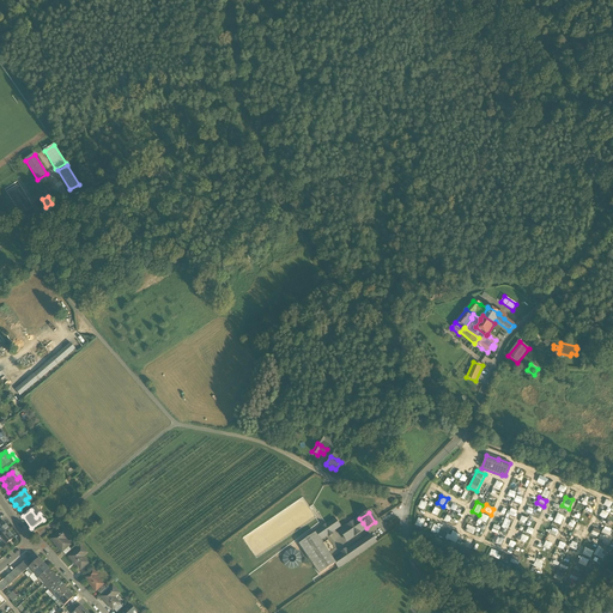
[(554,522),(562,525),(564,516),(557,513),(554,522)]
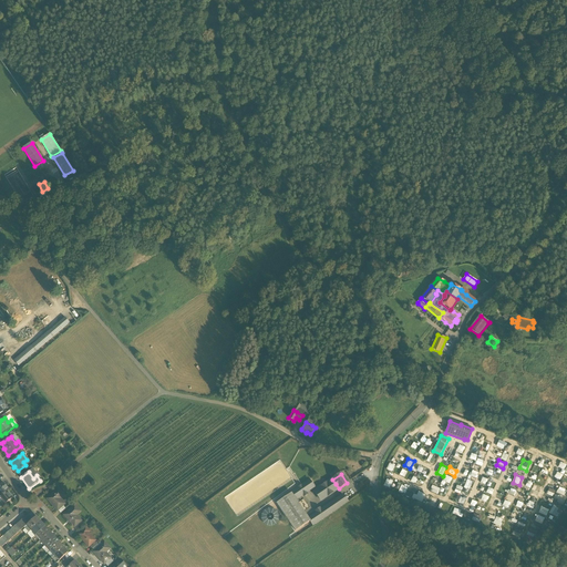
[(470,490),(473,482),(467,478),(464,487),(470,490)]
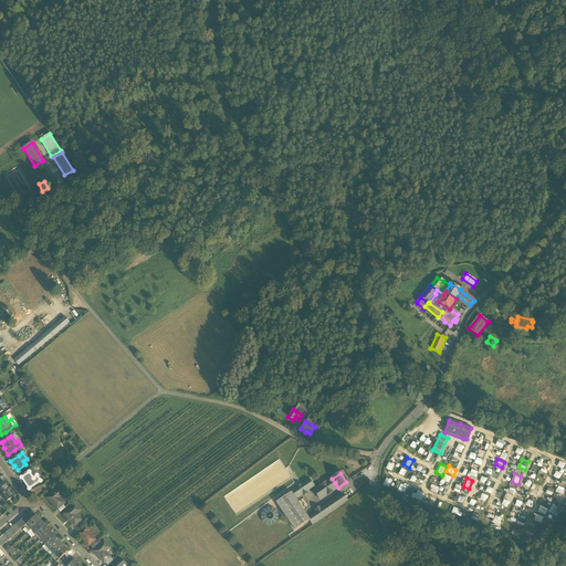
[(315,490),(321,499),(332,491),(329,488),(335,483),(332,479),(315,490)]
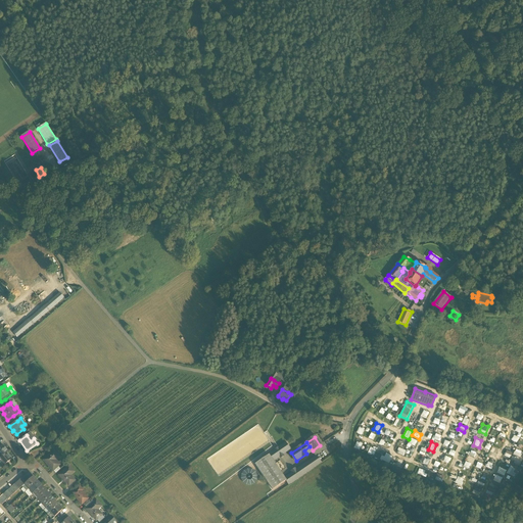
[(276,450),(269,455),(255,464),(273,490),(275,488),(286,481),(288,484),(321,463),(317,457),(285,478),(273,461),(280,456),(282,455),(289,449),(286,443),(278,448),(276,450)]
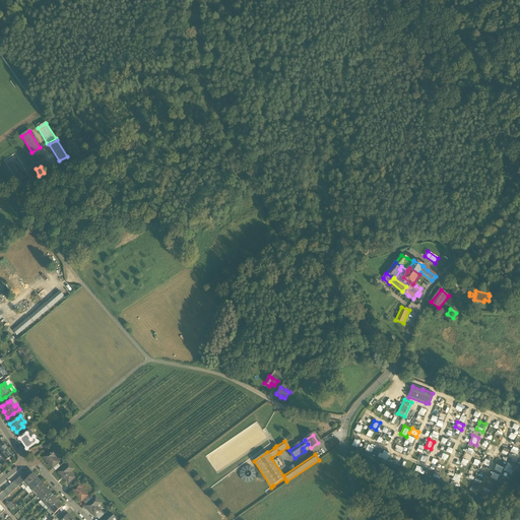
[(366,450),(372,453),(375,447),(369,444),(366,450)]
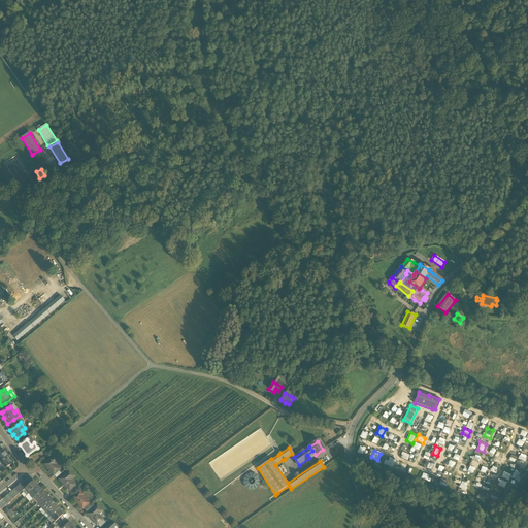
[(407,460),(410,455),(403,452),(400,457),(407,460)]
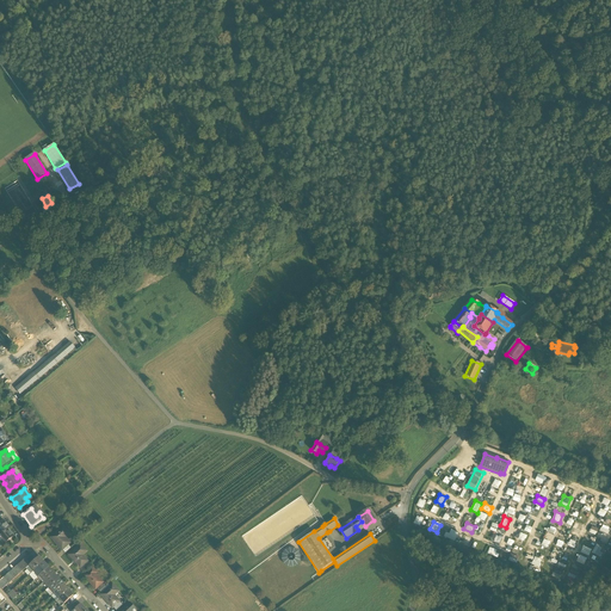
[(573,534),(578,536),(582,526),(578,524),(573,534)]
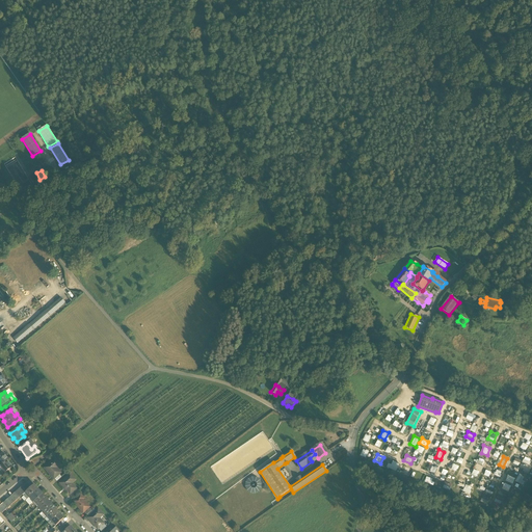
[(525,456),(523,462),(529,464),(531,459),(525,456)]
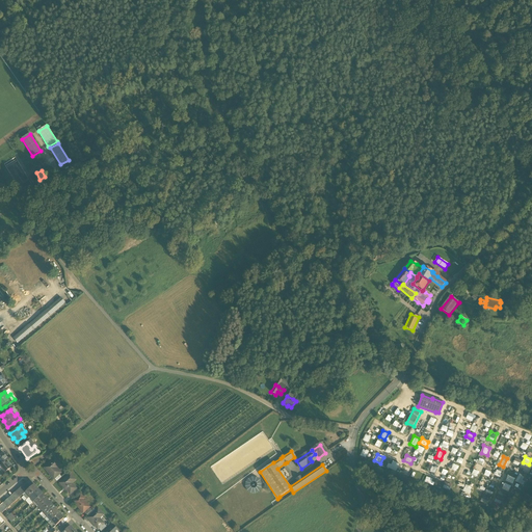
[(45,468),(54,479),(59,474),(60,473),(54,466),(58,462),(55,458),(45,468)]
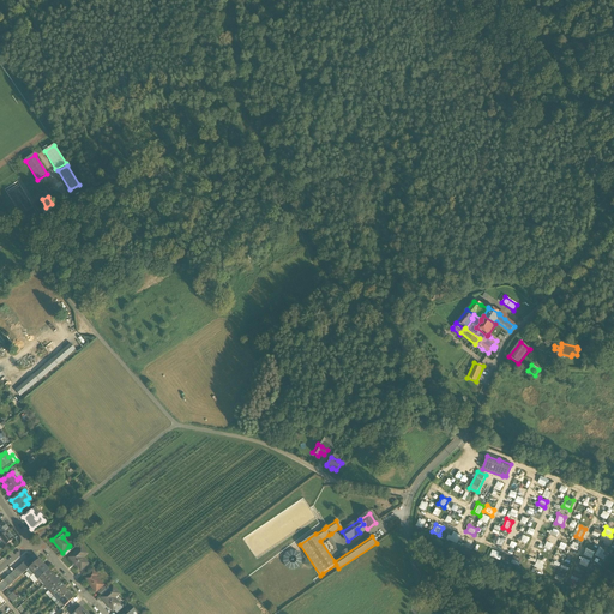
[(0,541),(4,547),(13,539),(7,531),(0,537),(0,541)]
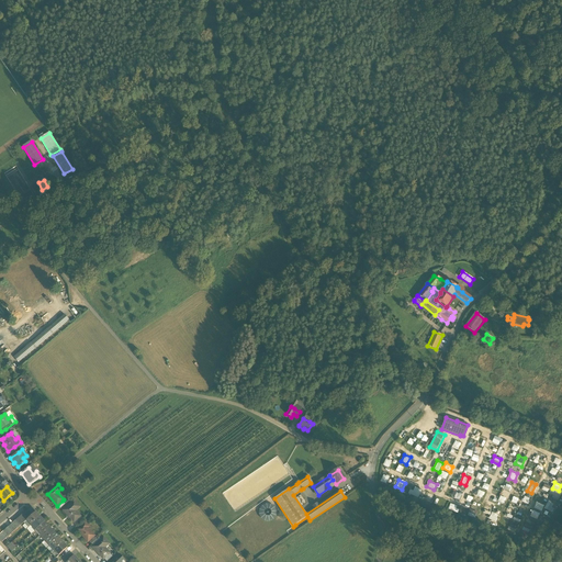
[(408,493),(418,497),(423,490),(415,486),(413,491),(411,490),(408,493)]
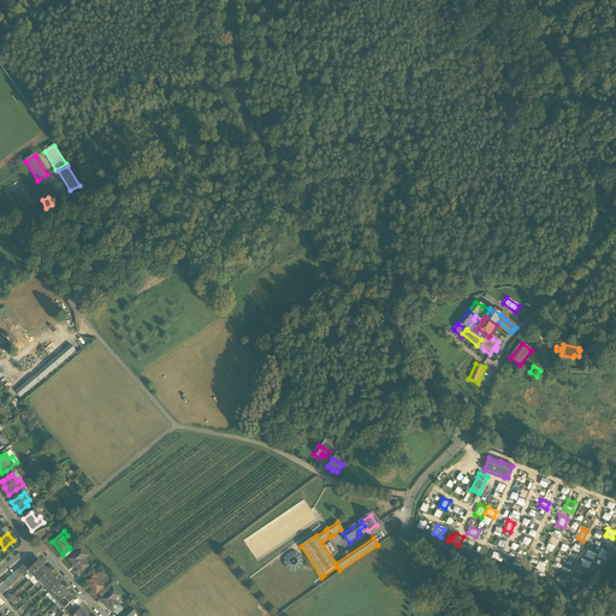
[(81,573),(87,568),(88,566),(81,557),(86,554),(82,549),(70,560),(81,573)]
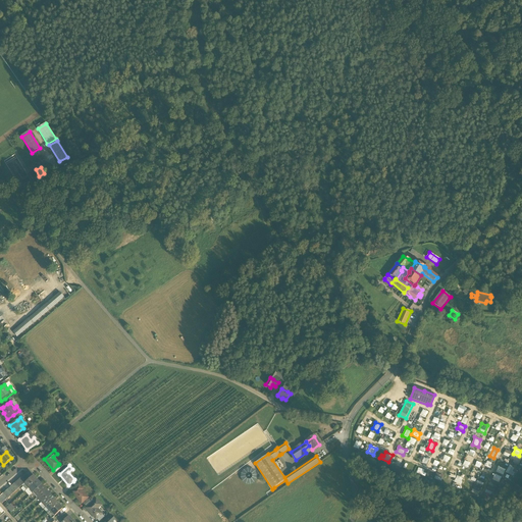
[(513,476),(515,473),(513,471),(515,468),(510,465),(506,471),(513,476)]
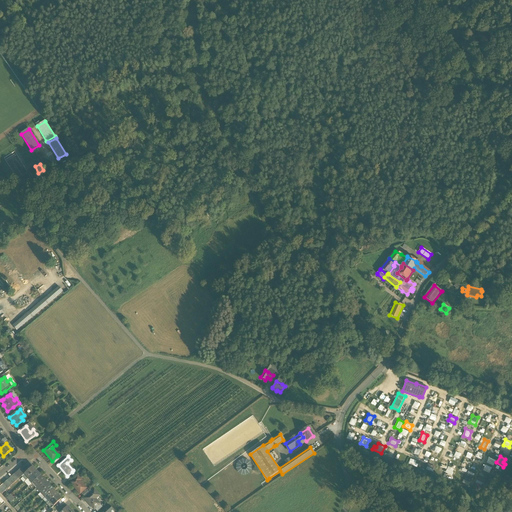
[(493,466),(496,460),(489,457),(486,463),(493,466)]
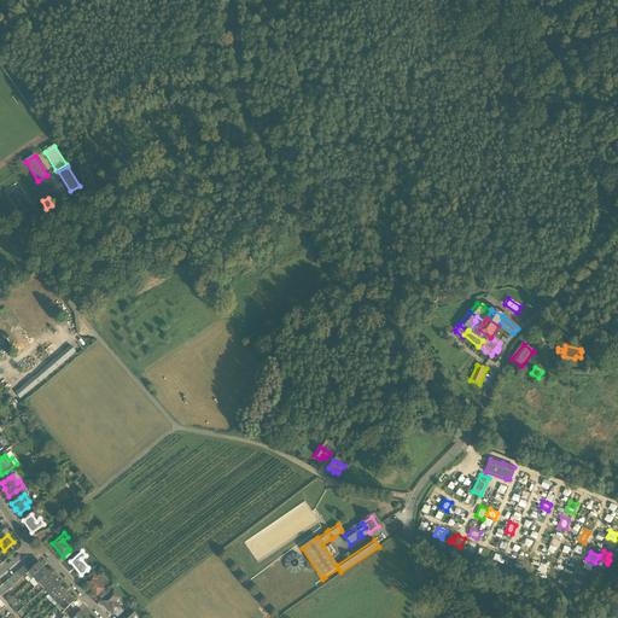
[(298,555),(293,554),(289,557),(286,560),(285,565),(287,570),(291,572),(296,573),(301,571),(303,567),(304,563),(302,558),(298,555)]
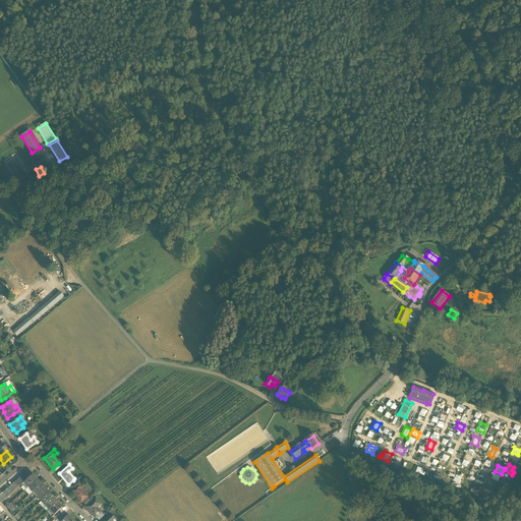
[(491,478),(499,481),(501,476),(494,473),(491,478)]
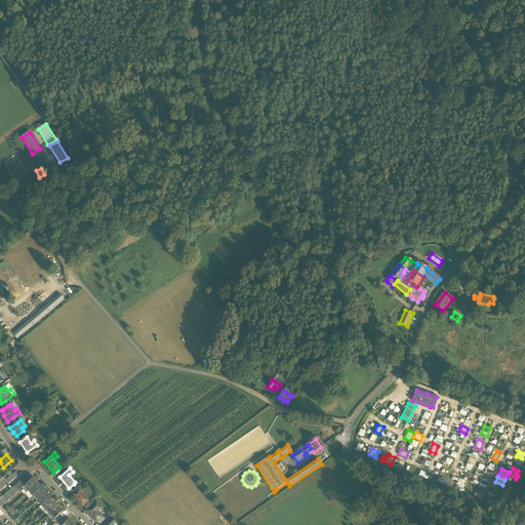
[(463,487),(467,481),(460,478),(457,485),(463,487)]
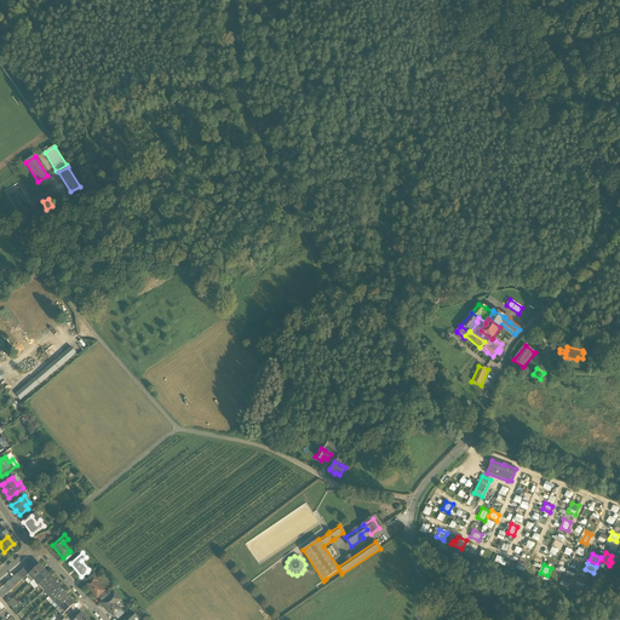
[(569,564),(566,573),(573,575),(577,568),(569,564)]
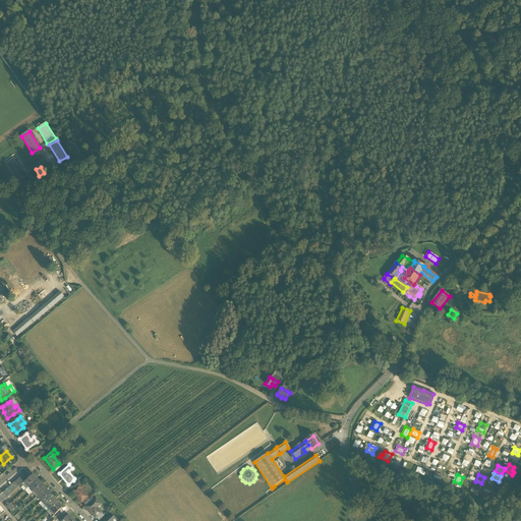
[(24,482),(25,483),(30,486),(37,479),(33,475),(31,477),(27,479),(25,481),(24,482)]
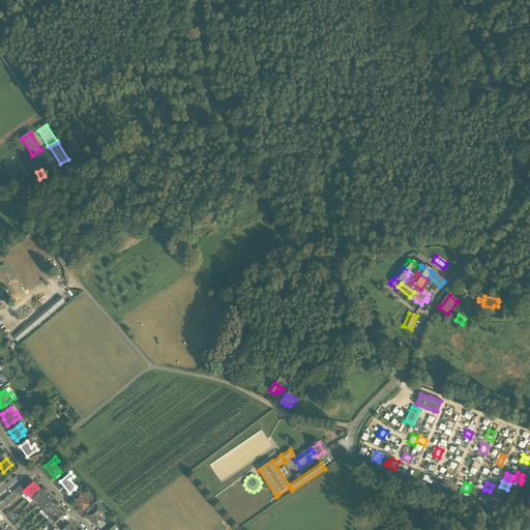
[(30,495),(34,500),(42,493),(37,488),(30,495)]
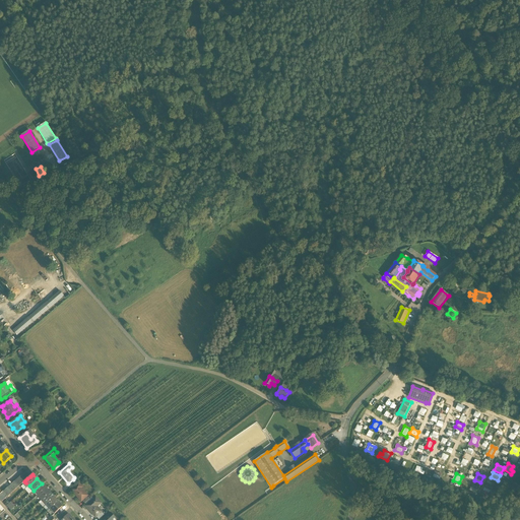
[(34,491),(38,496),(46,488),(42,483),(34,491)]
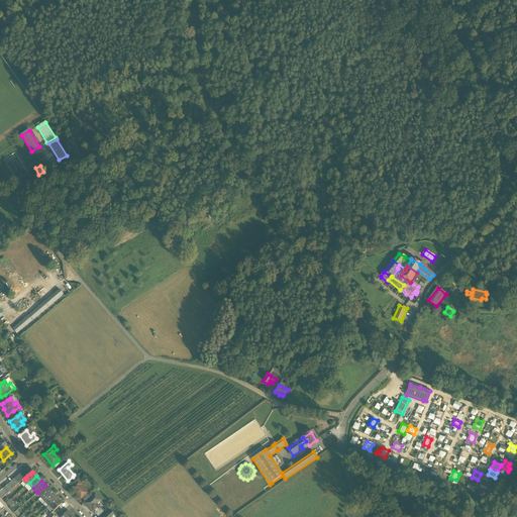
[(71,488),(81,499),(82,498),(86,494),(87,493),(80,486),(82,485),(79,481),(71,488)]
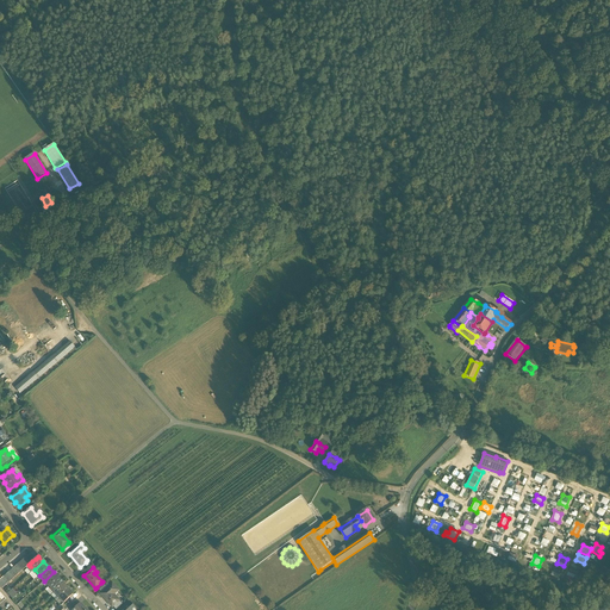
[(556,580),(560,571),(554,568),(551,578),(556,580)]
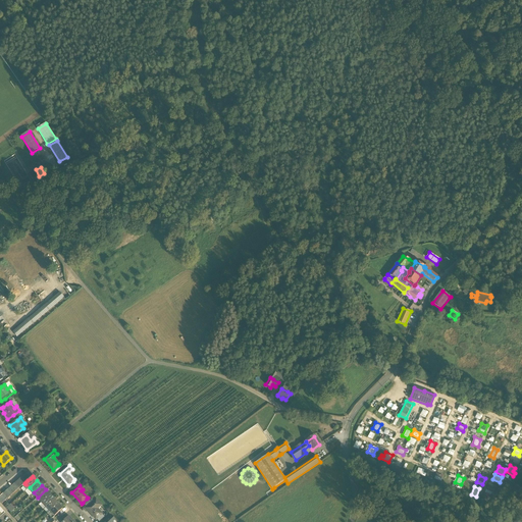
[(27,490),(24,491),(30,496),(34,492),(30,487),(27,490)]
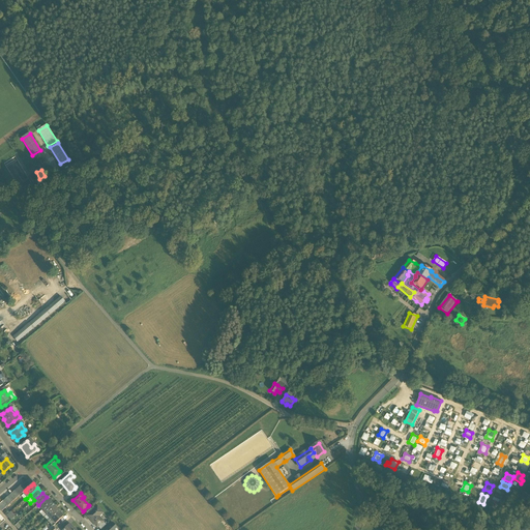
[(38,505),(42,509),(51,502),(47,497),(38,505)]
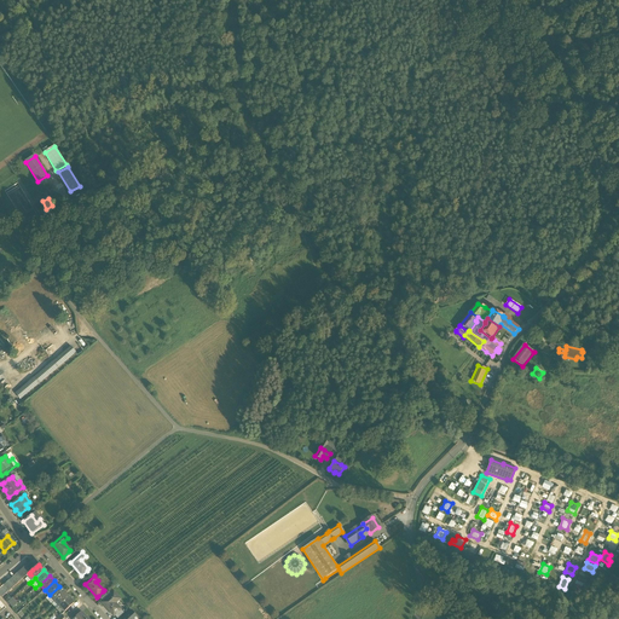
[(50,595),(55,601),(64,593),(59,586),(50,595)]
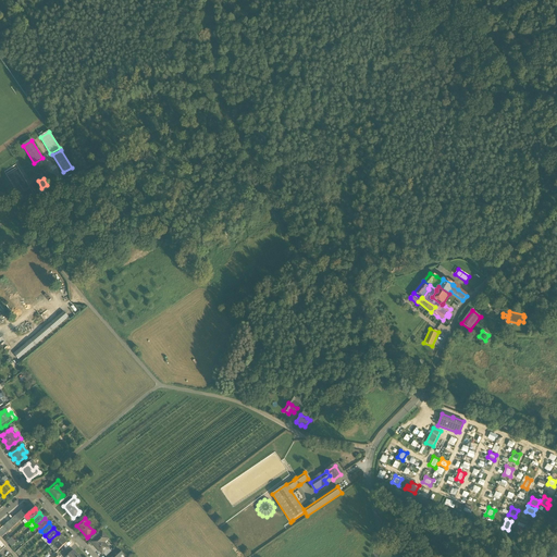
[(49,541),(53,545),(62,537),(58,533),(49,541)]
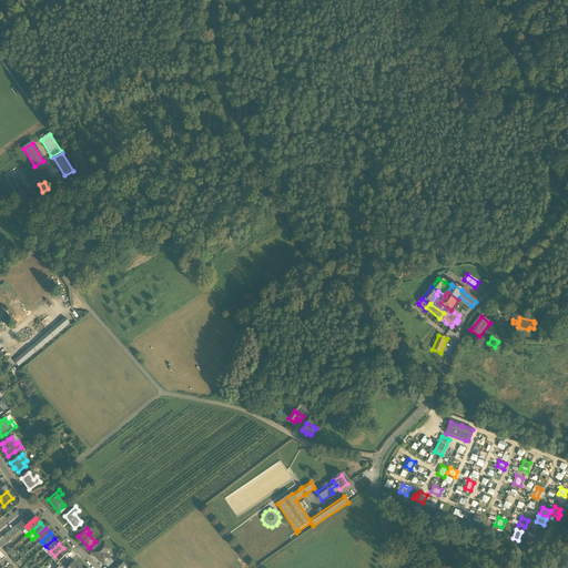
[(93,554),(104,565),(111,559),(103,551),(108,547),(104,544),(100,547),(93,554)]
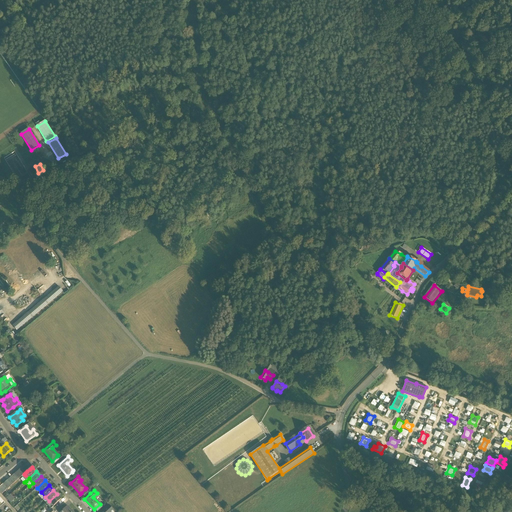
[(57,494),(49,501),(54,506),(61,499),(57,494)]
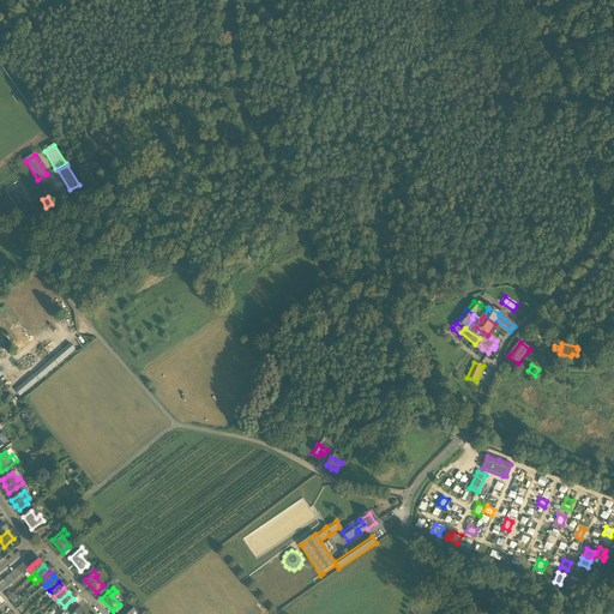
[(11,595),(7,597),(13,603),(18,599),(12,594),(11,595)]
